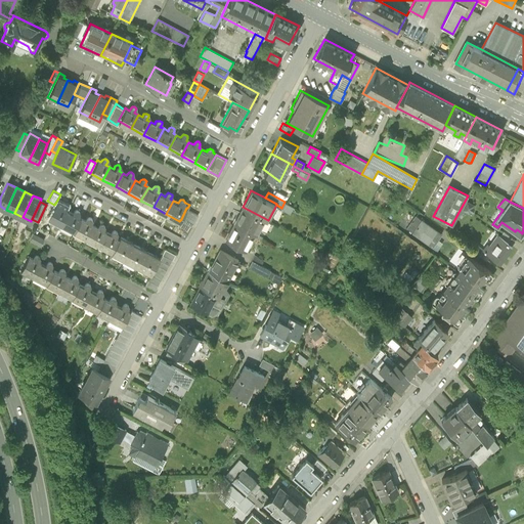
[(48,216),(61,223),(68,210),(64,209),(67,206),(67,204),(66,202),(63,202),(61,203),(59,206),(55,204),(55,203),(54,205),(48,216)]
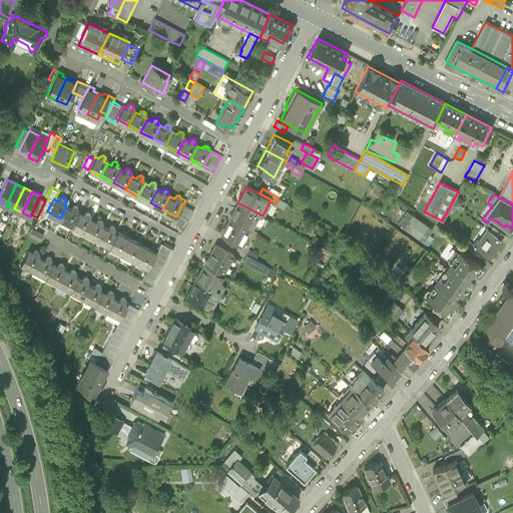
[(237,202),(229,216),(248,227),(250,228),(254,222),(260,224),(265,216),(263,215),(237,202)]
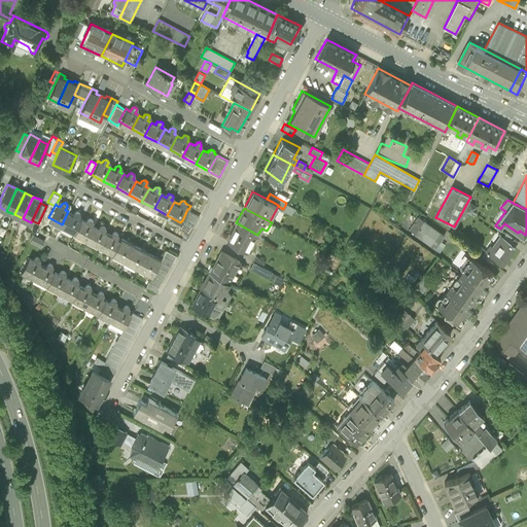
[(192,225),(199,215),(188,209),(187,209),(182,220),(192,225)]
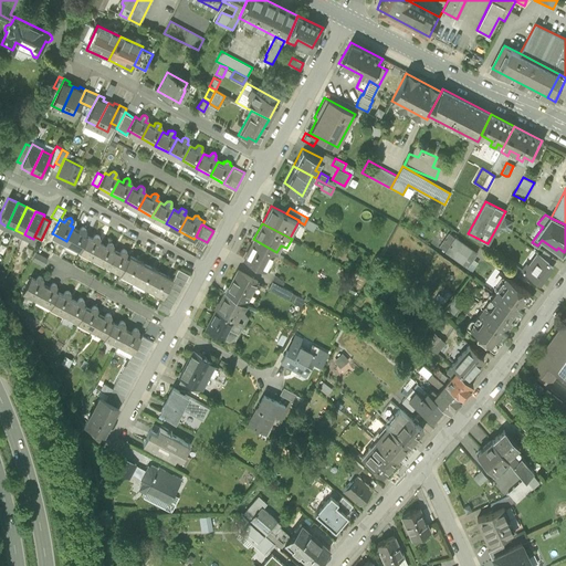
[(79,230),(73,227),(66,241),(80,249),(87,234),(84,232),(85,230),(85,228),(84,226),(82,226),(80,227),(79,230)]
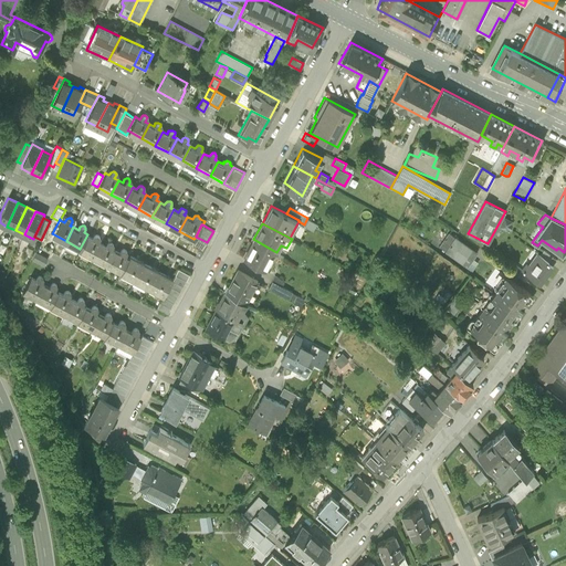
[(439,245),(446,250),(456,236),(449,231),(439,245)]
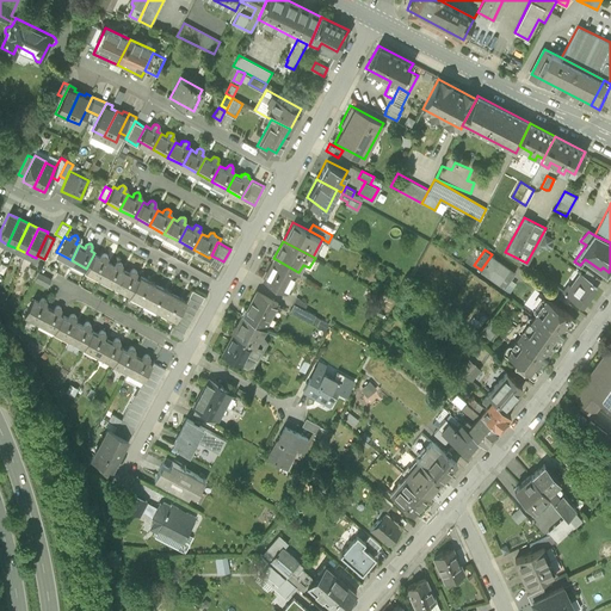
[(86,269),(100,277),(109,261),(105,259),(107,257),(107,254),(105,252),(103,252),(100,253),(99,255),(94,253),(86,269)]
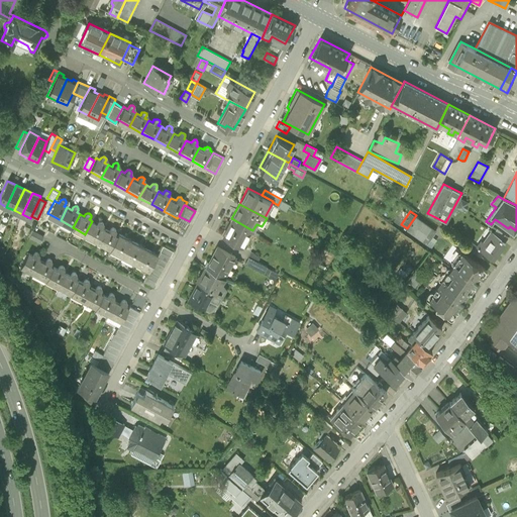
[(436,229),(416,215),(407,228),(427,242),(436,229)]
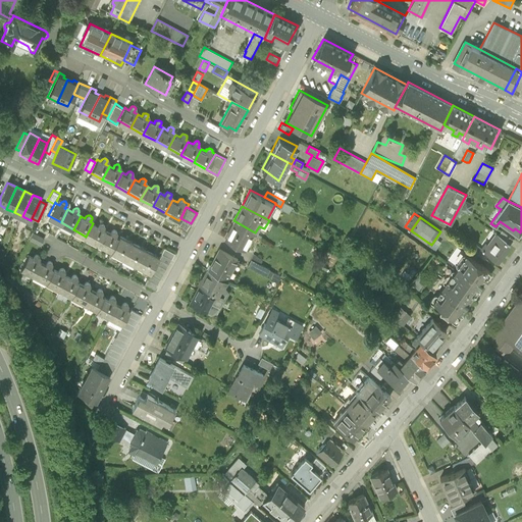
[(244,248),(253,231),(233,220),(224,237),(231,241),(230,243),(233,245),(235,242),(244,248)]
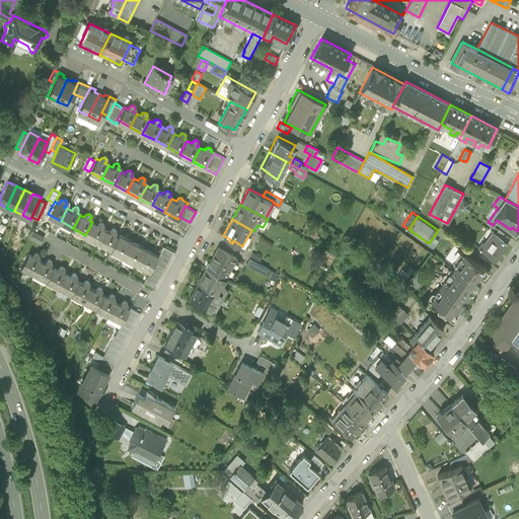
[(97,224),(92,222),(85,235),(98,241),(105,229),(102,227),(103,224),(103,222),(102,220),(100,220),(98,221),(97,224)]
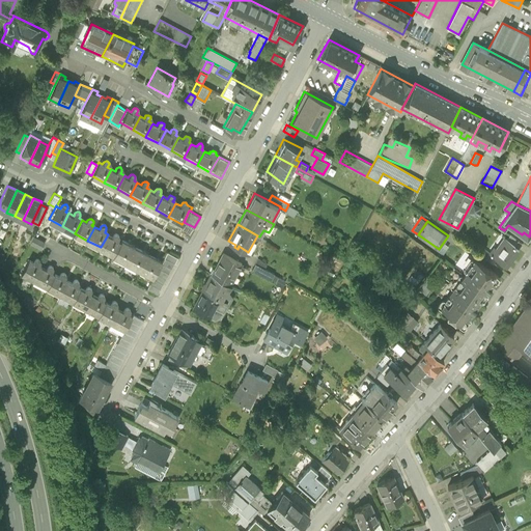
[(101,247),(113,254),(120,241),(117,240),(118,236),(119,234),(117,232),(115,232),(113,234),(112,236),(108,234),(101,247)]
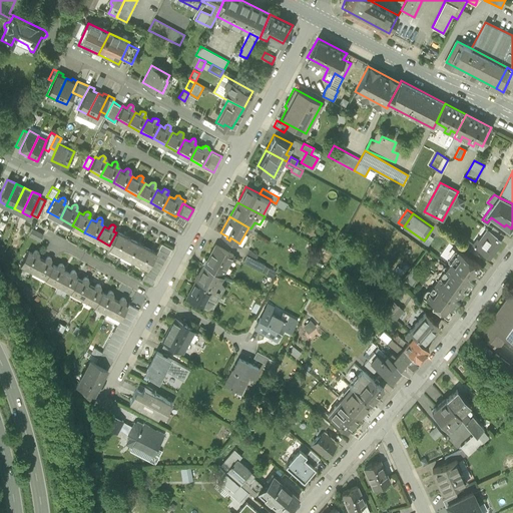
[(493,225),(489,230),(497,236),(496,236),(500,239),(504,233),(493,225)]
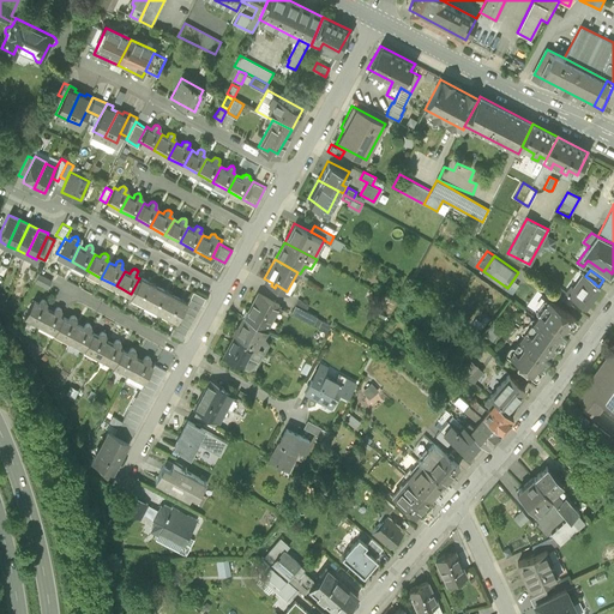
[(34,282),(47,288),(52,280),(40,272),(34,282)]
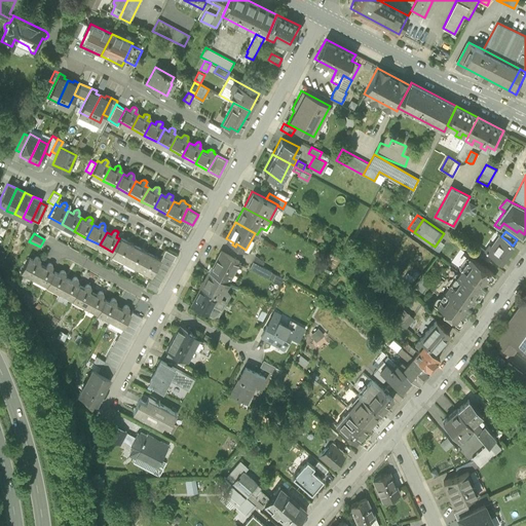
[(509,242),(510,242),(501,236),(498,234),(491,245),(489,243),(481,255),(489,261),(492,257),(501,263),(509,253),(514,247),(513,246),(509,242)]
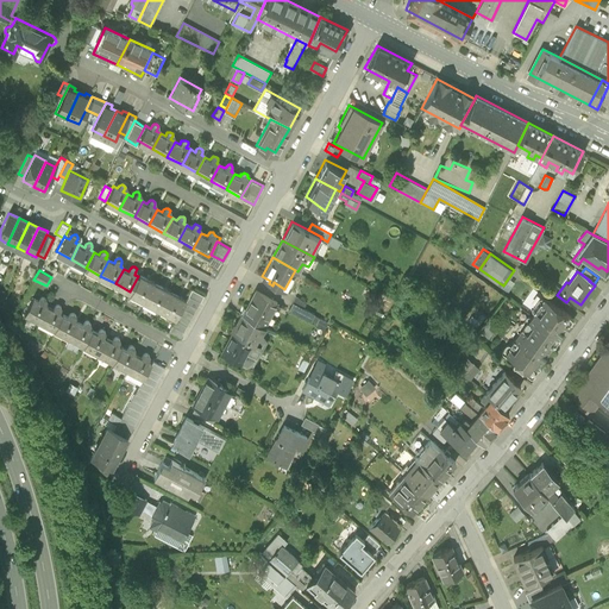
[(130,293),(144,301),(155,282),(139,274),(138,276),(130,292),(130,293)]
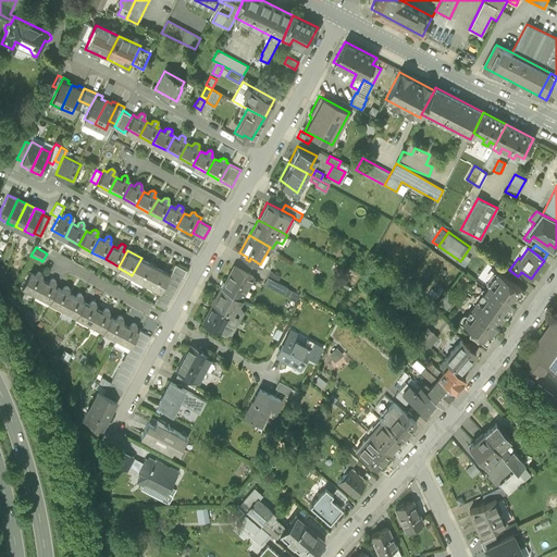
[(156,265),(141,258),(132,275),(146,283),(156,265)]
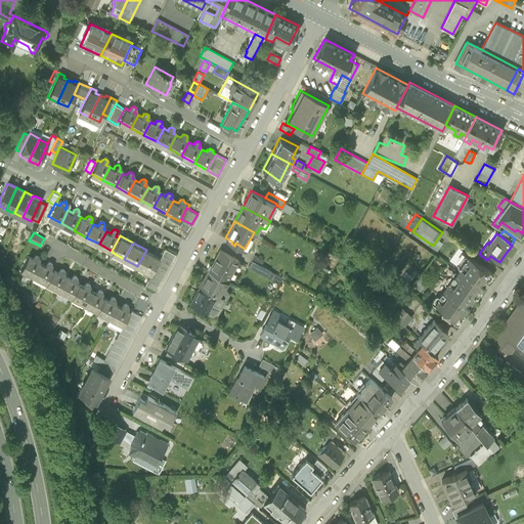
[(165,248),(160,257),(150,273),(145,284),(155,289),(175,253),(165,248)]
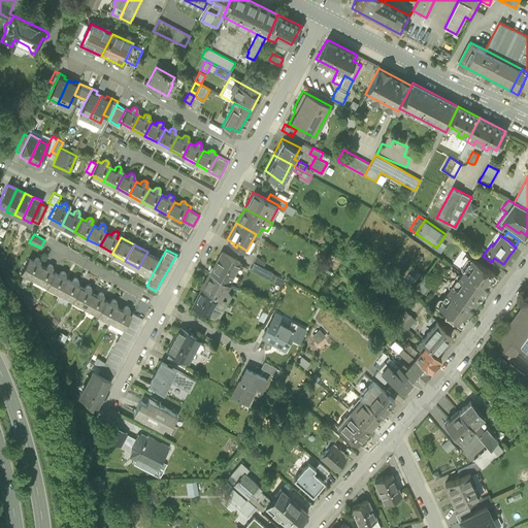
[(222,251),(210,271),(229,282),(240,261),(222,251)]
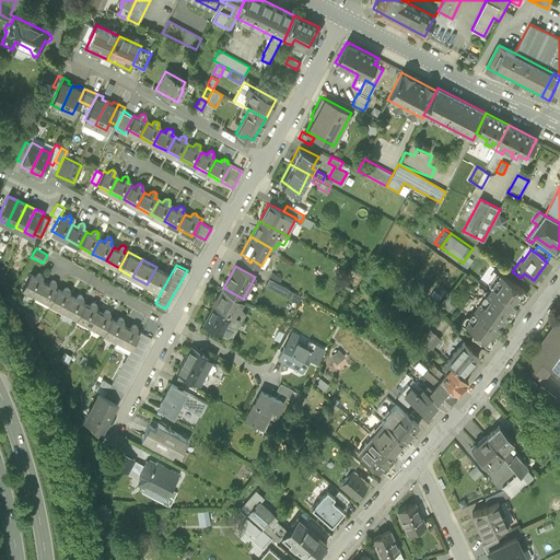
[(171,275),(156,267),(147,284),(161,292),(171,275)]
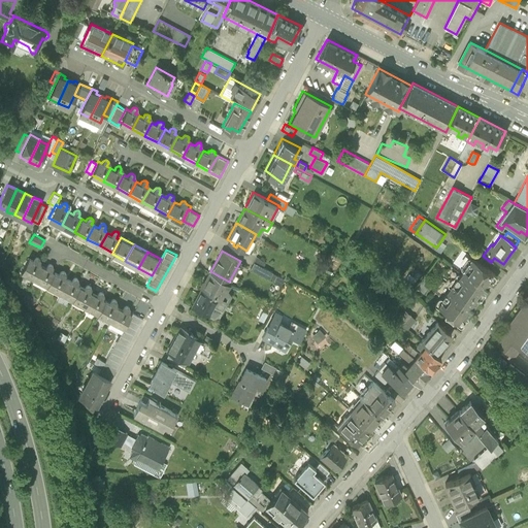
[(256,256),(254,261),(263,266),(265,261),(256,256)]
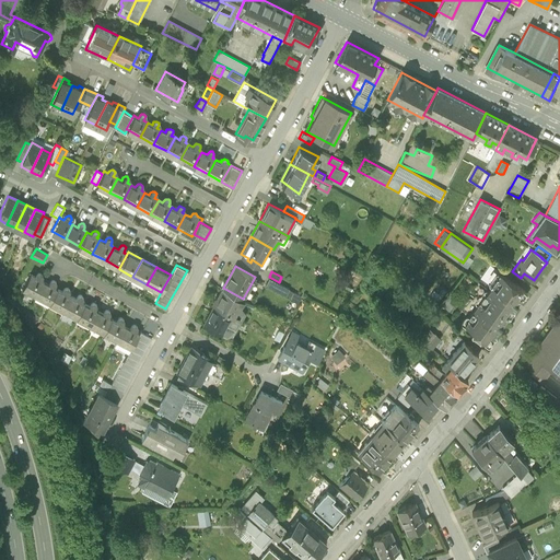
[(23,289),(36,295),(44,282),(42,281),(44,278),(43,276),(42,275),(38,273),(37,275),(35,277),(31,275),(23,289)]
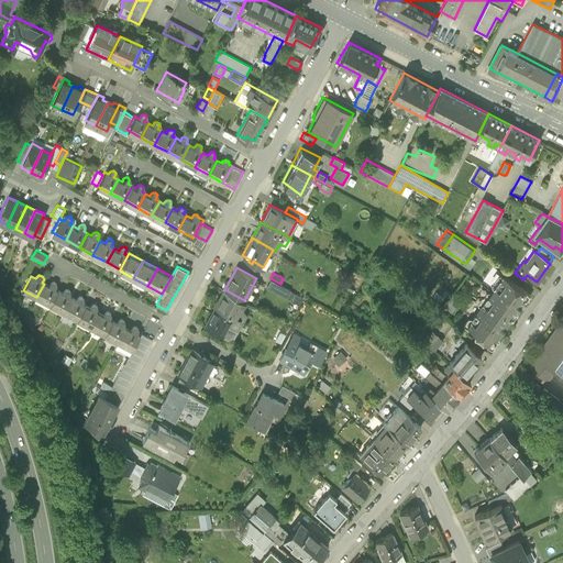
[(504,275),(492,290),(517,308),(529,293),(504,275)]
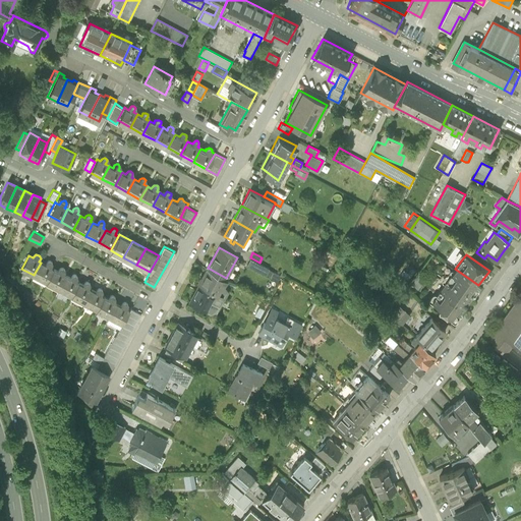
[(269,268),(259,263),(250,257),(246,264),(266,274),(269,268)]
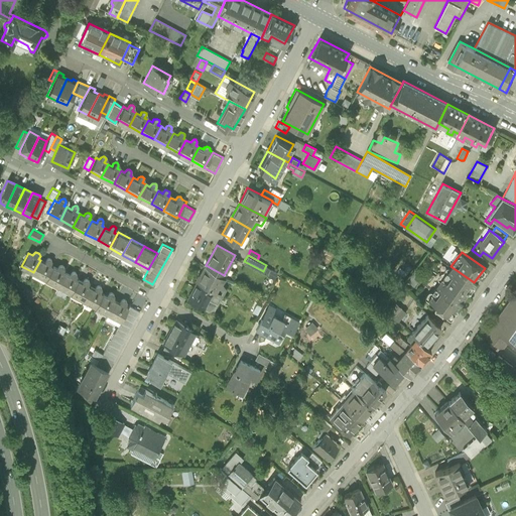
[(45,262),(40,260),(33,272),(46,279),(53,266),(50,265),(51,262),(51,260),(49,259),(47,259),(46,260),(45,262)]
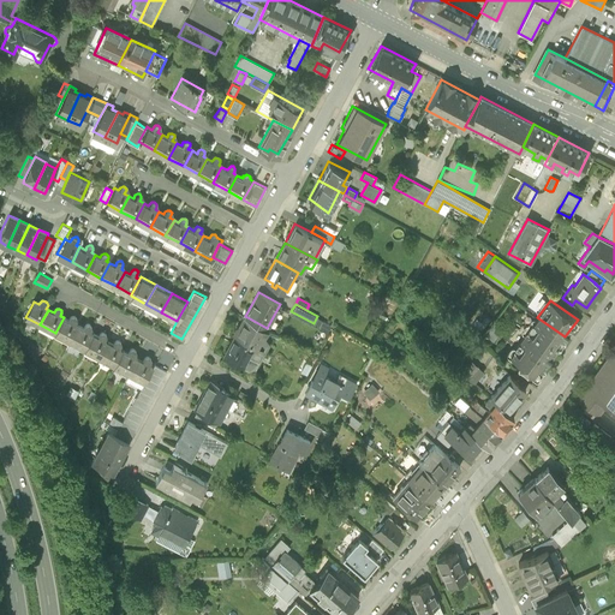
[(55,333),(70,341),(78,326),(75,323),(76,322),(76,318),(75,317),(72,316),(70,317),(69,320),(64,317),(55,333)]
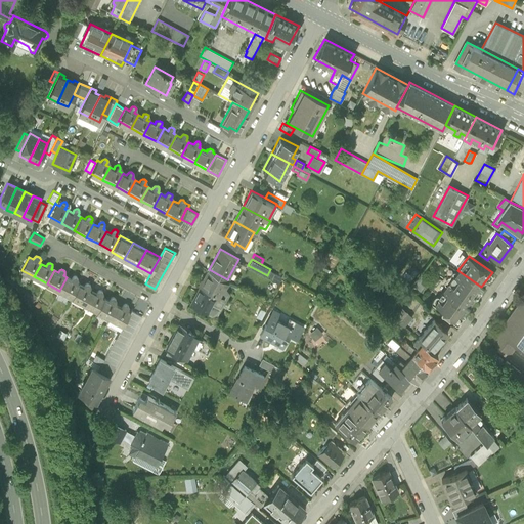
[(209,269),(200,286),(224,298),(227,292),(226,288),(224,287),(224,285),(227,279),(209,269)]
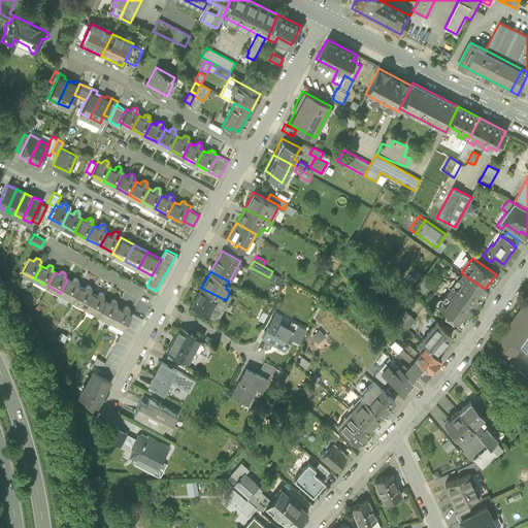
[(460,322),(485,289),(461,272),(454,283),(452,282),(444,292),(446,293),(437,304),(444,309),(453,316),(452,317),(460,322)]
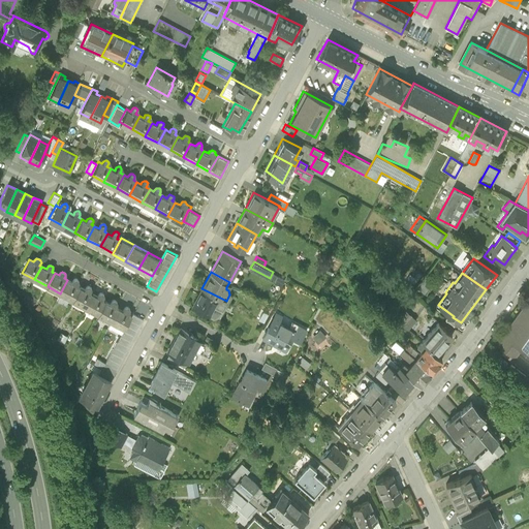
[(426,275),(416,286),(424,292),(433,281),(426,275)]
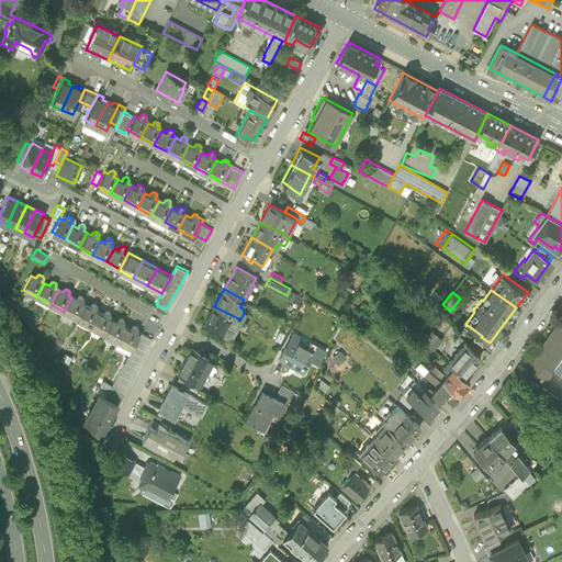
[(77,300),(71,298),(64,312),(77,318),(85,304),(82,303),(83,300),(83,299),(81,296),(79,296),(78,298),(77,300)]
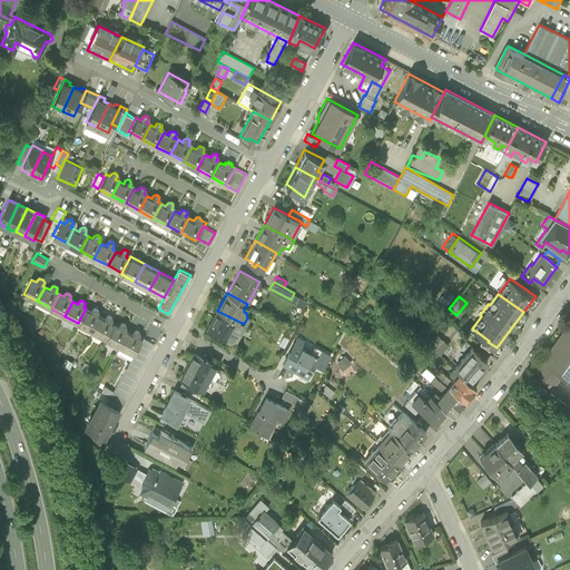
[(78,323),(92,331),(100,316),(97,315),(98,313),(98,311),(97,308),(95,308),(92,310),(91,312),(86,308),(78,323)]
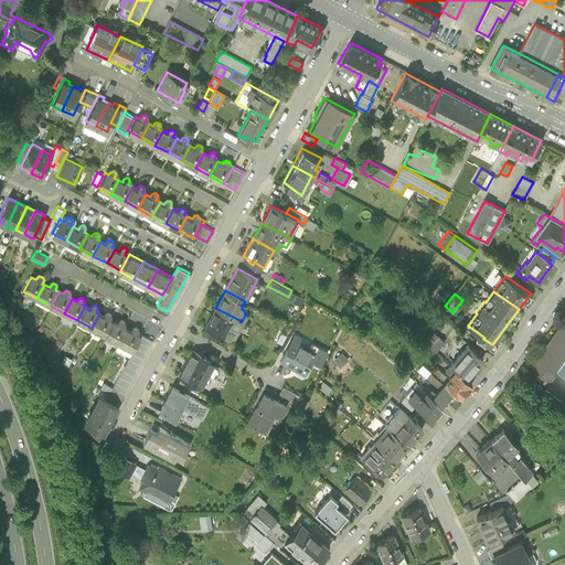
[(440,323),(446,317),(435,306),(429,312),(440,323)]
